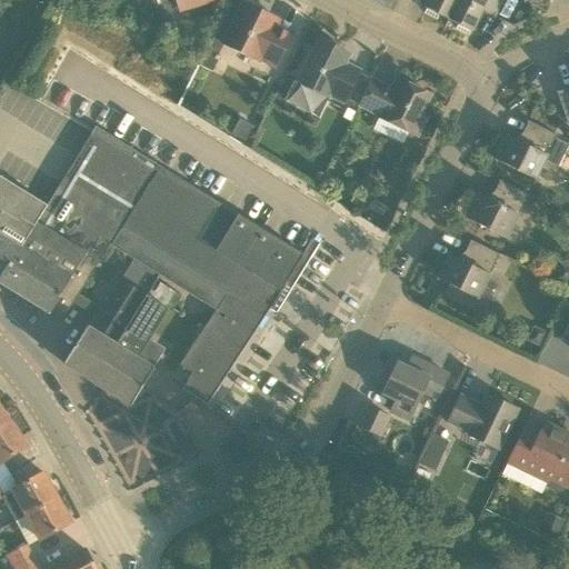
[(176,0),(180,11),(216,0),(176,0)]
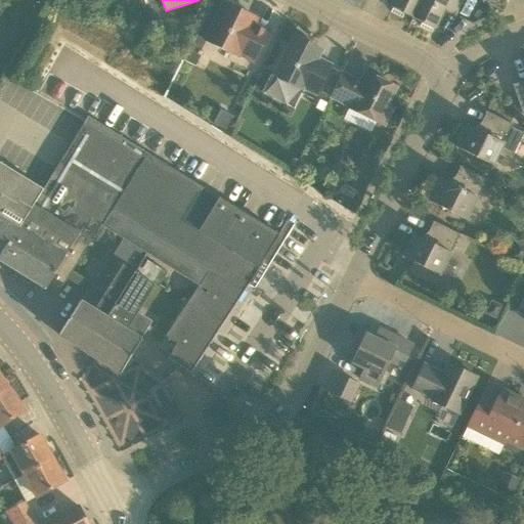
[(422,0),(394,0),(391,7),(393,8),(390,12),(402,18),(404,14),(412,18),(422,0)]
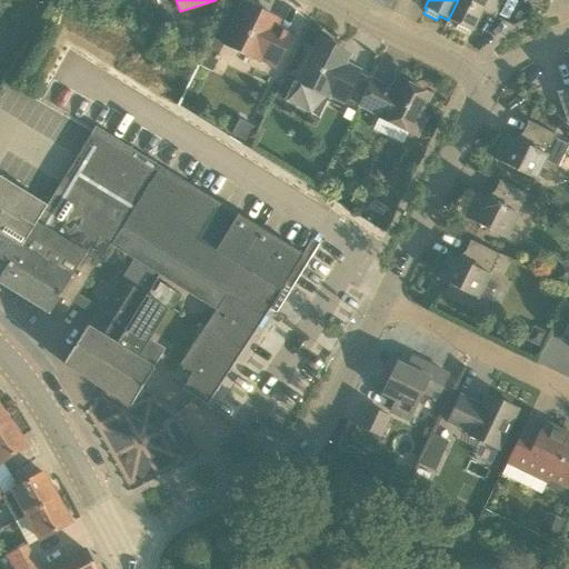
[(458,0),(448,20),(458,25),(456,29),(468,36),(470,31),(472,31),(482,11),(495,17),(502,0),(458,0)]
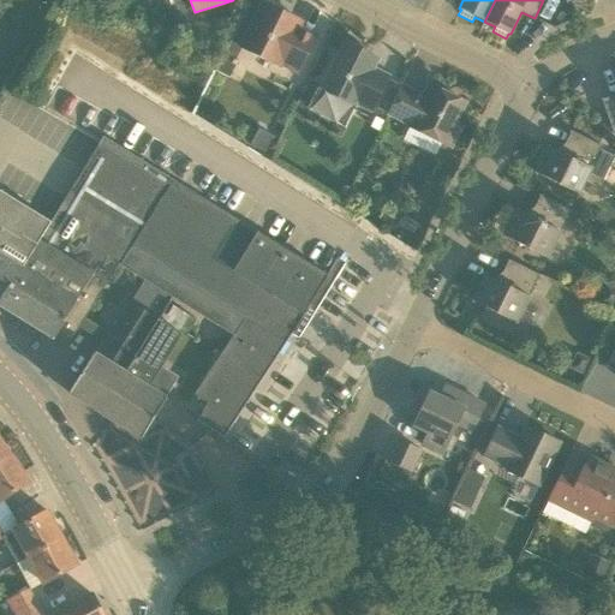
[(264,3),(250,29),(239,23),(230,42),(242,48),(279,66),(280,64),(298,72),(316,36),(298,28),(302,21),(264,3)]
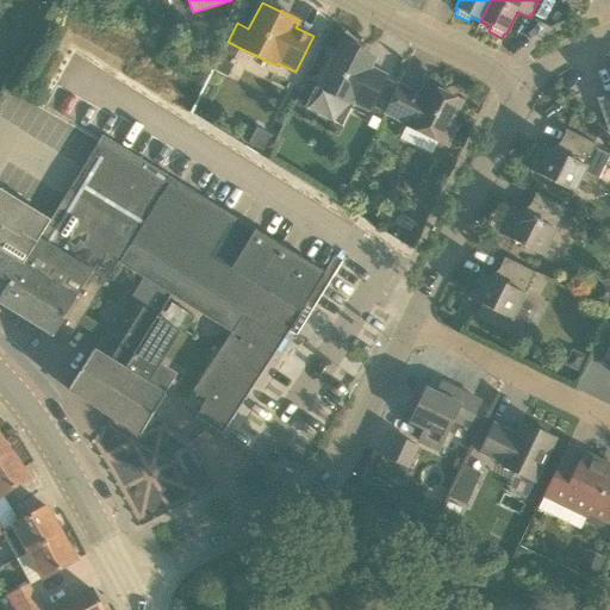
[(368,111),(386,75),(363,64),(368,55),(341,42),(318,87),(353,104),(368,111)]
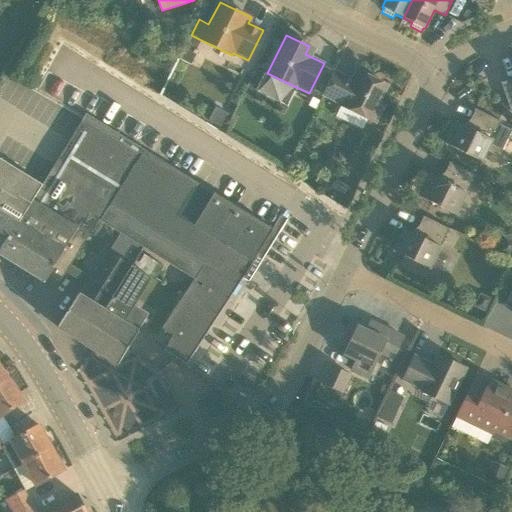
[(186,47),(179,60),(189,65),(195,51),(186,47)]
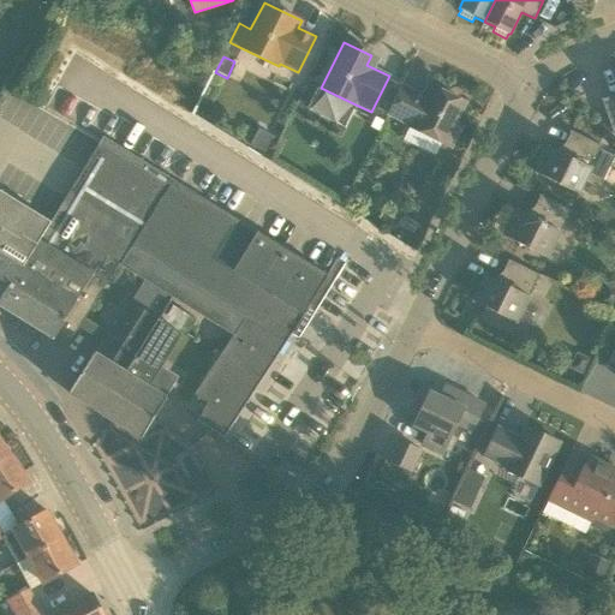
[(465,102),(429,84),(423,96),(401,85),(387,114),(408,125),(451,148),(461,126),(455,124),(465,102)]
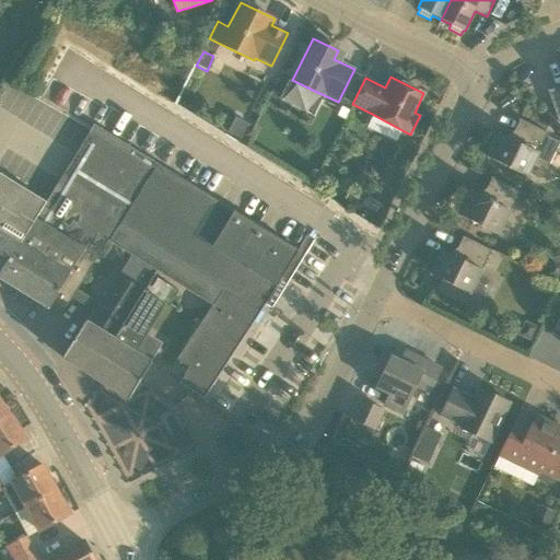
[(559,119),(559,86),(549,91),(549,90),(548,90),(558,120),(559,119)]
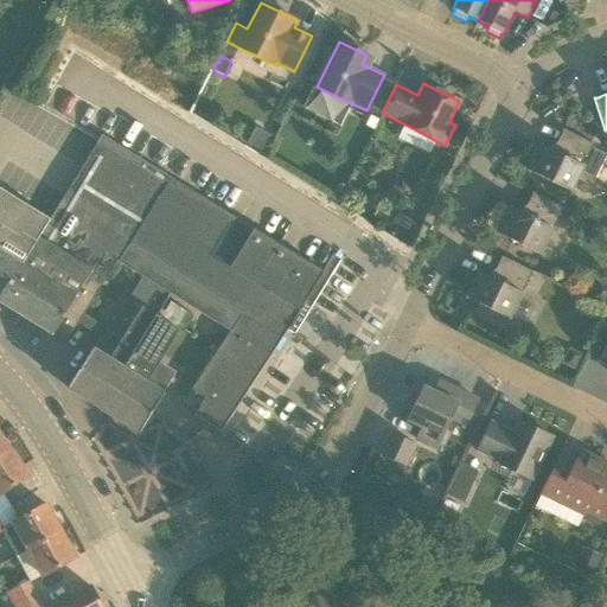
[(276,133),(256,122),(246,144),(266,154),(276,133)]
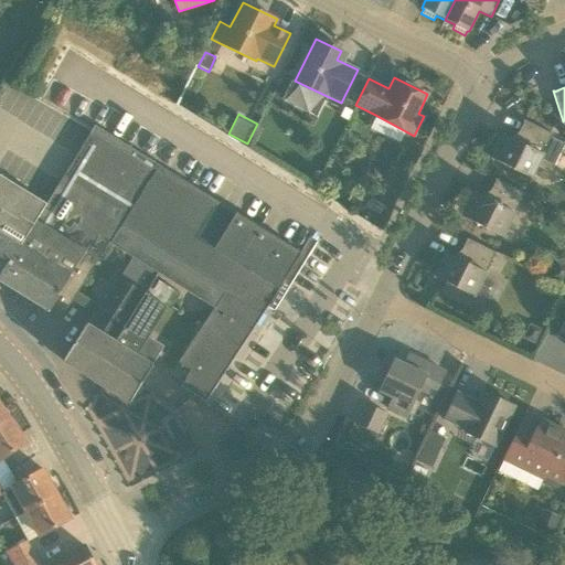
[(564,144),(552,138),(553,135),(524,120),(523,121),(524,123),(515,140),(503,135),(492,159),(532,178),(539,163),(552,170),(564,144)]
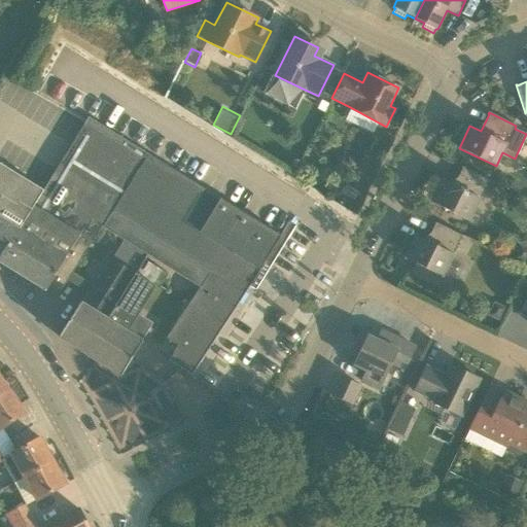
[(45,190),(44,191),(0,258),(0,262),(45,291),(66,258),(77,266),(108,213),(157,244),(207,275),(167,339),(178,346),(169,359),(179,366),(192,375),(266,261),(265,261),(281,236),(198,185),(146,153),(89,117),(43,190),(45,190)]
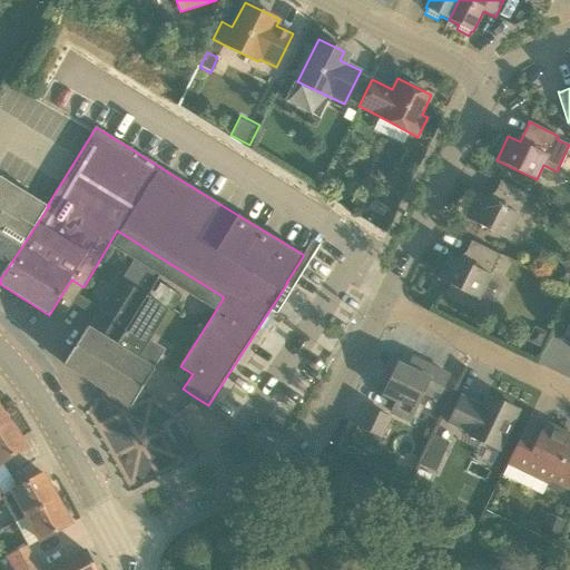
[(0,279),(48,207),(0,177),(0,279)]
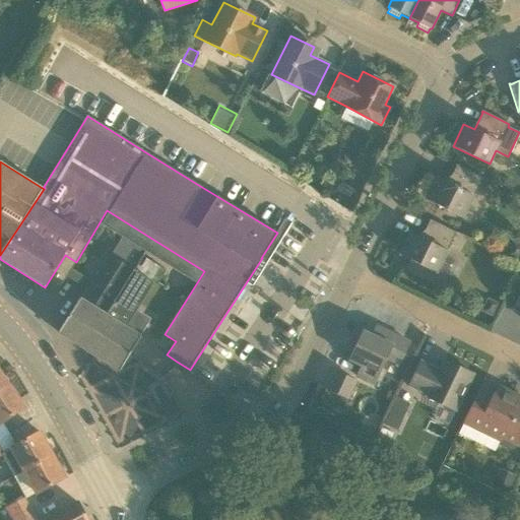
[(463,218),(483,177),(456,165),(456,167),(448,183),(438,178),(427,200),(463,218)]
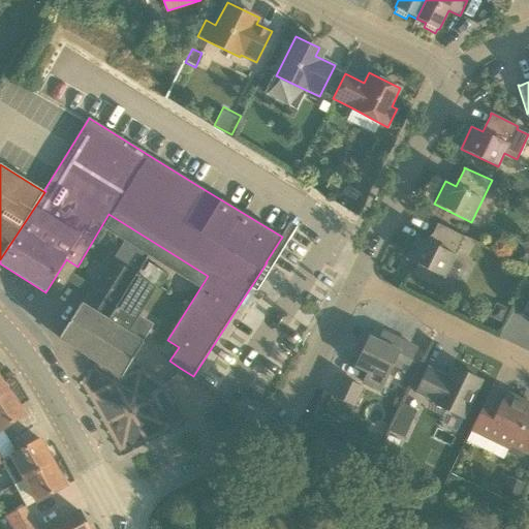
[(456,255),(466,238),(437,223),(436,224),(437,225),(429,243),(417,237),(407,259),(421,266),(417,272),(432,279),(435,273),(444,277),(456,255)]
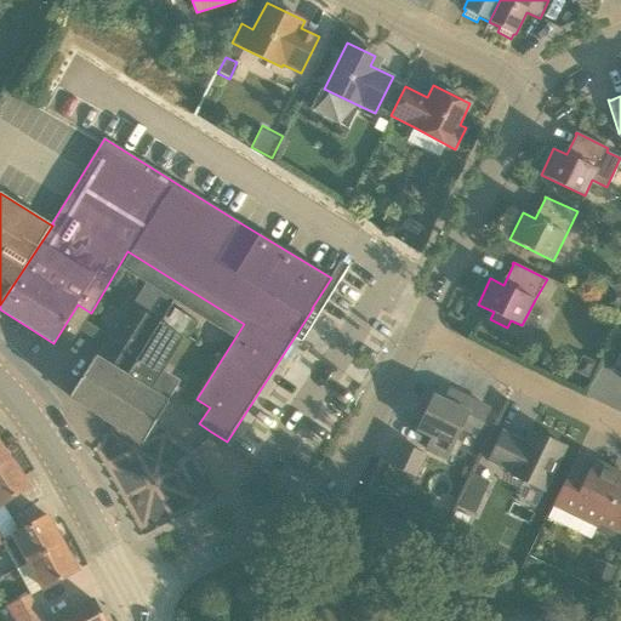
[(610,296),(605,307),(617,313),(620,303),(620,294),(617,292),(613,290),(610,296)]
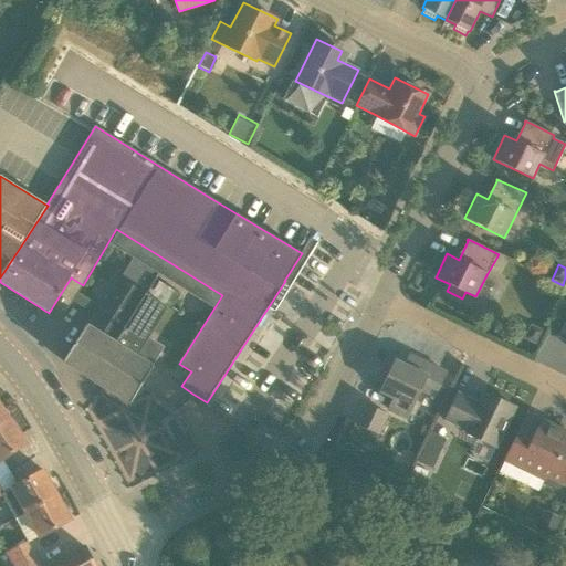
[(97,383),(150,297),(119,279),(90,327),(86,326),(64,362),(97,383)]
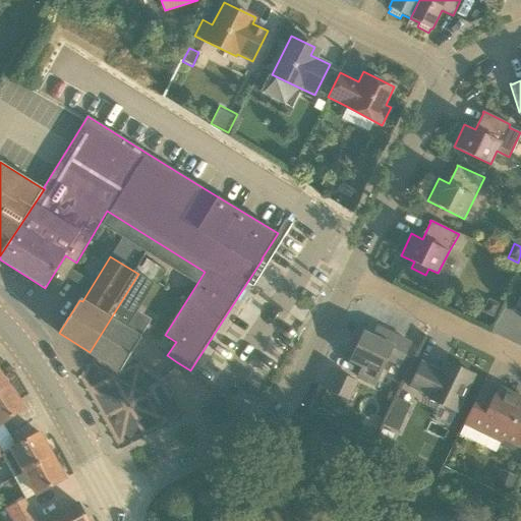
[(140,338),(125,329),(154,283),(138,274),(90,352),(120,371),(140,338)]
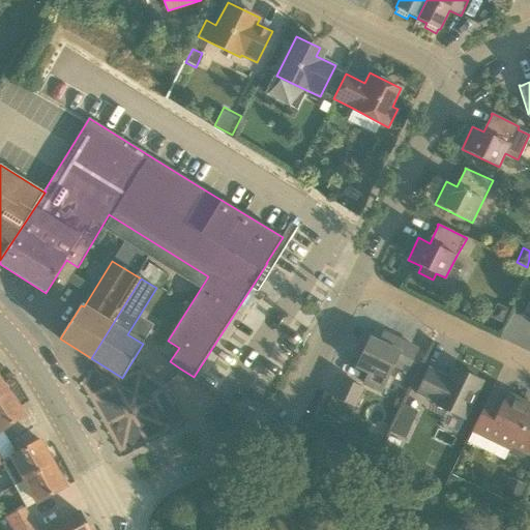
[(497,305),(491,318),(501,323),(507,310),(497,305)]
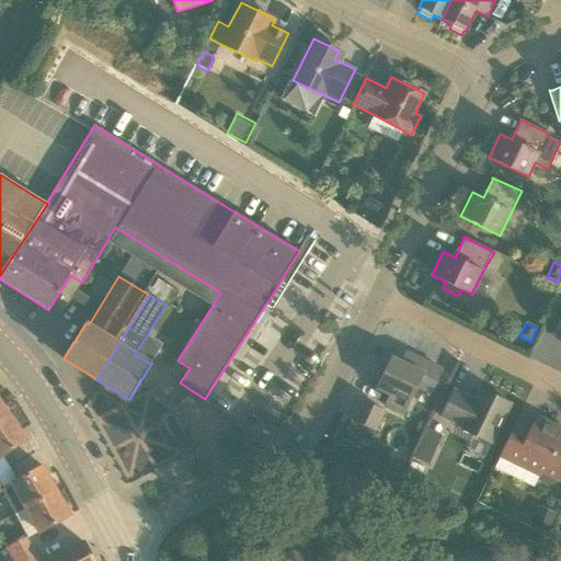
[(442,369),(414,356),(410,366),(391,357),(377,388),(390,395),(385,405),(403,414),(418,386),(431,392),(442,369)]
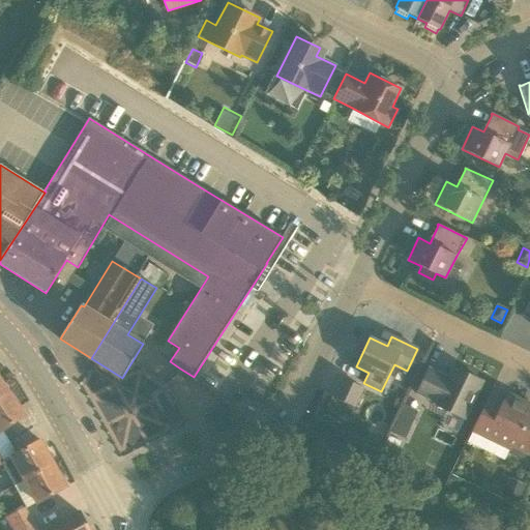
[(482,382),(453,367),(448,377),(430,367),(417,393),(436,403),(435,405),(448,411),(465,419),(482,382)]
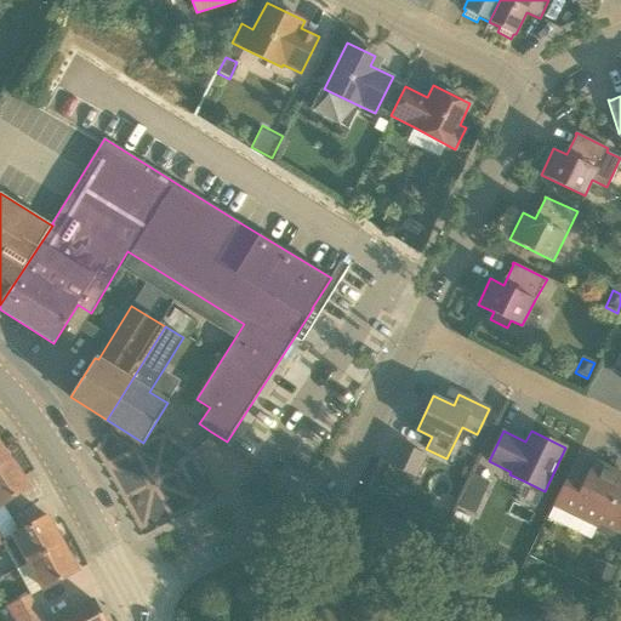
[(0,466),(11,459),(0,443),(0,466)]
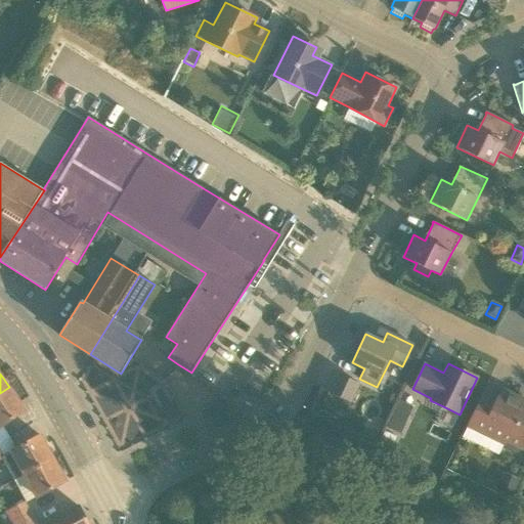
[(350,402),(358,384),(337,374),(329,392),(350,402)]
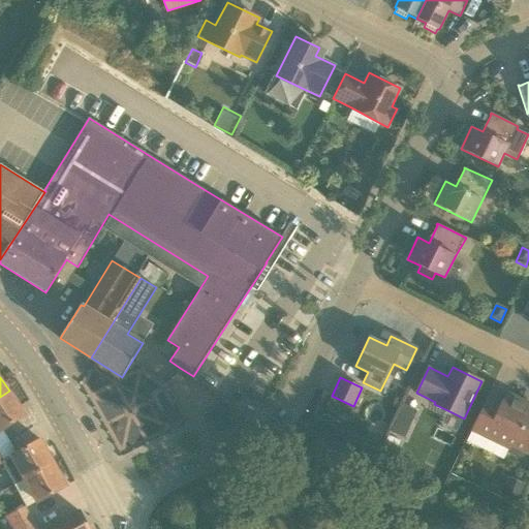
[(2,430),(25,414),(9,391),(0,397),(0,430),(2,429),(2,430)]
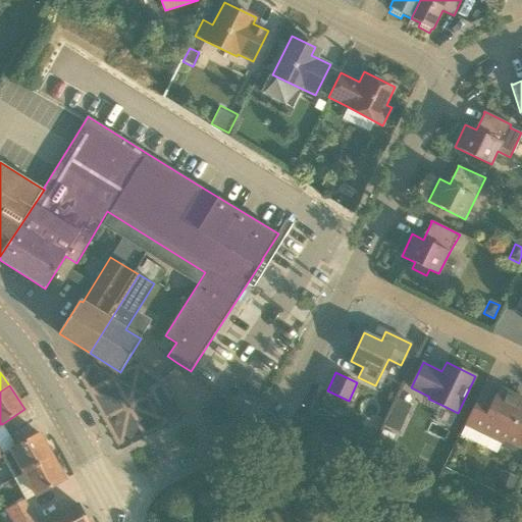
[(521,398),(517,396),(501,387),(494,399),(481,392),(465,425),(503,442),(504,439),(521,448),(521,447),(521,398)]
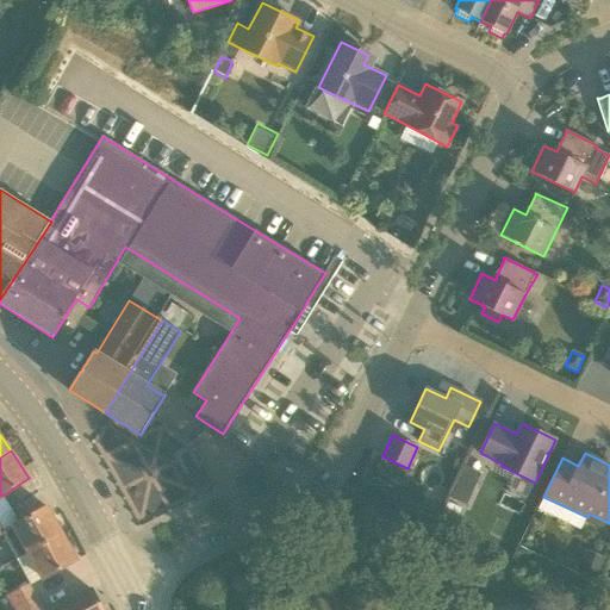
[(461,477),(477,484),(481,473),(466,466),(461,477)]
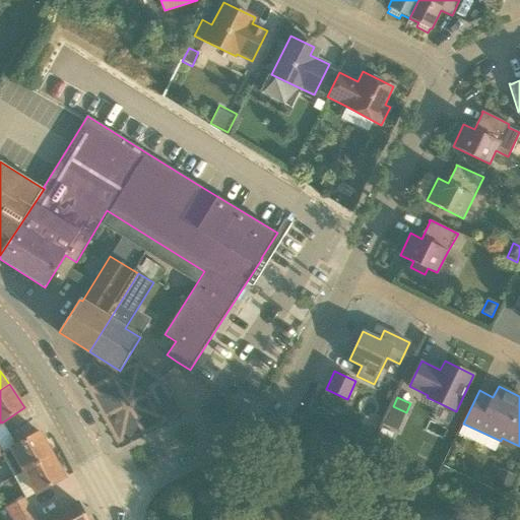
[(52,455),(40,432),(16,445),(16,446),(2,454),(0,450),(0,456),(3,455),(13,475),(23,469),(52,455)]
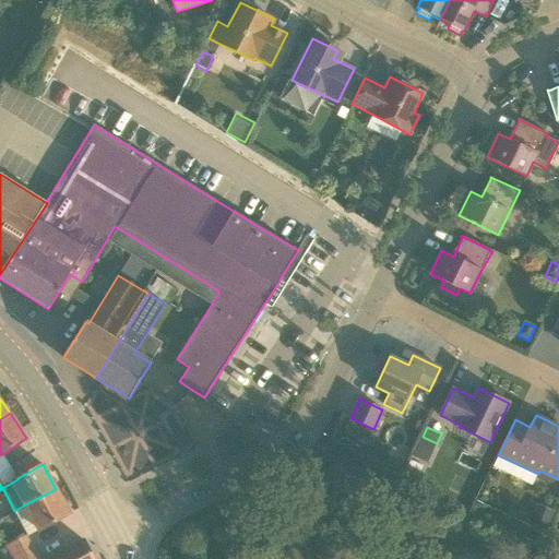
[(56,489),(25,504),(38,531),(70,513),(56,489)]
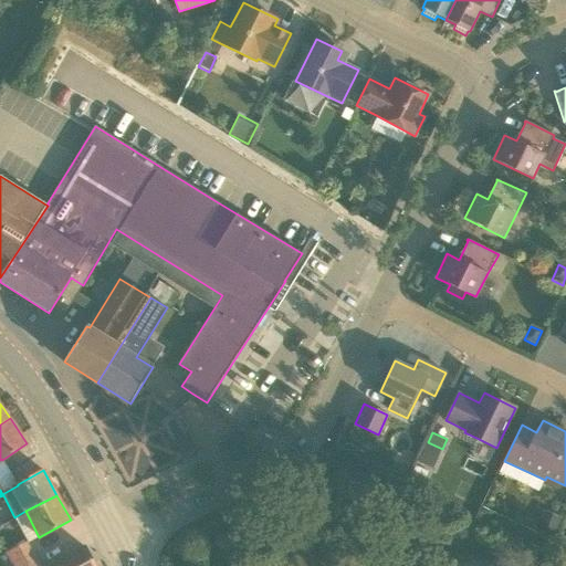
[(14,565),(17,565),(35,556),(27,542),(8,552),(14,565)]
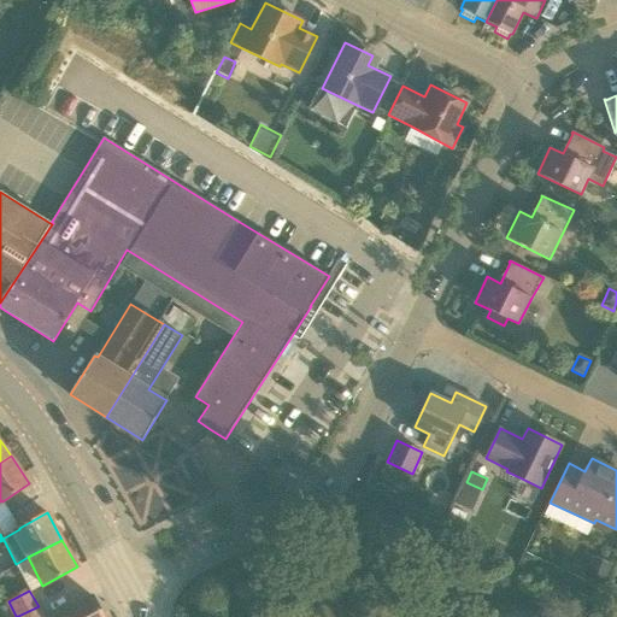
[(57,616),(104,616),(93,597),(56,616),(57,616)]
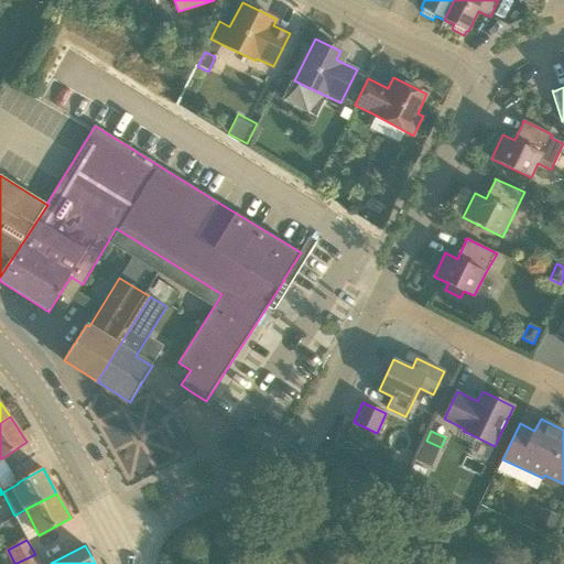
[(40,563),(35,554),(17,563),(40,563)]
